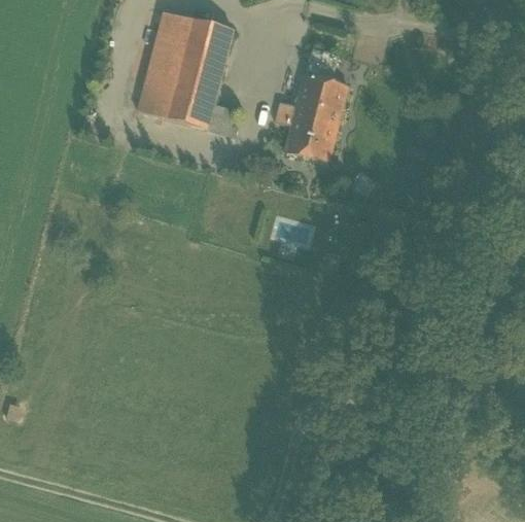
[(233,30),(164,11),(136,110),(205,130),(205,129),(211,106),(233,30)]
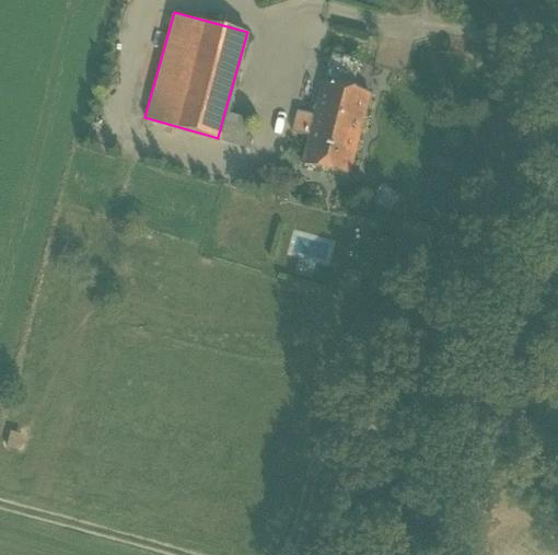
[(325,80),(349,87),(356,60),(332,54),(325,80)]
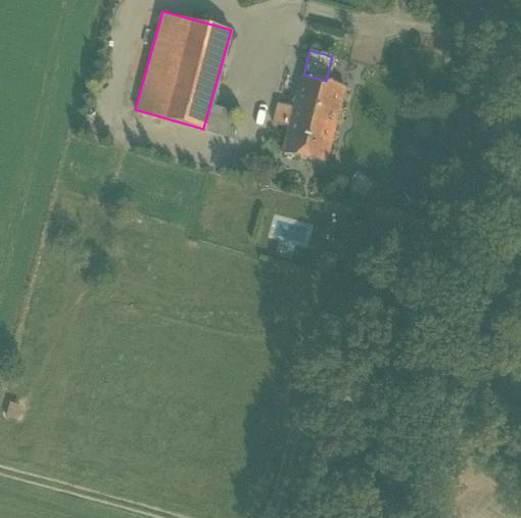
[(326,81),(303,75),(295,102),(292,114),(332,125),(342,85),(326,81)]
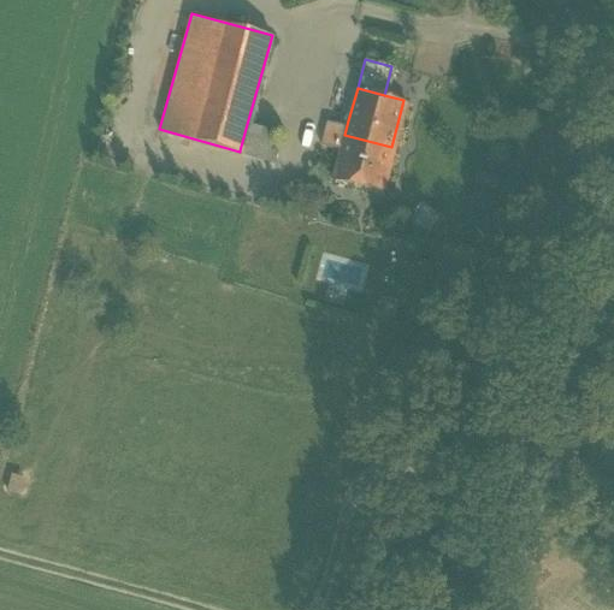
[(343,122),(328,118),(320,141),(341,146),(343,135),(344,136),(344,135),(348,120),(343,119),(343,122)]
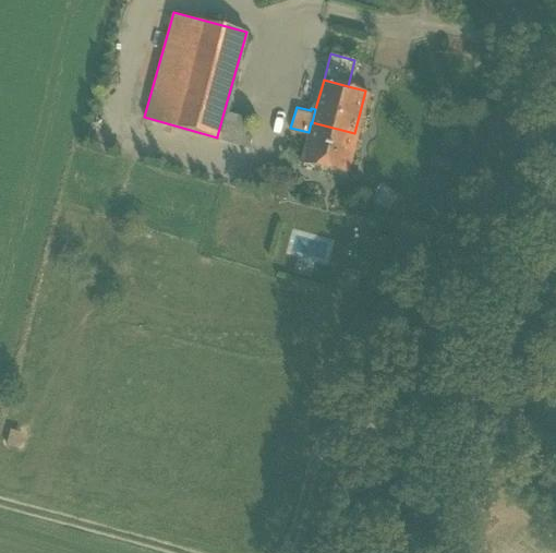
[(245,118),(224,112),(217,136),(239,143),(245,118)]
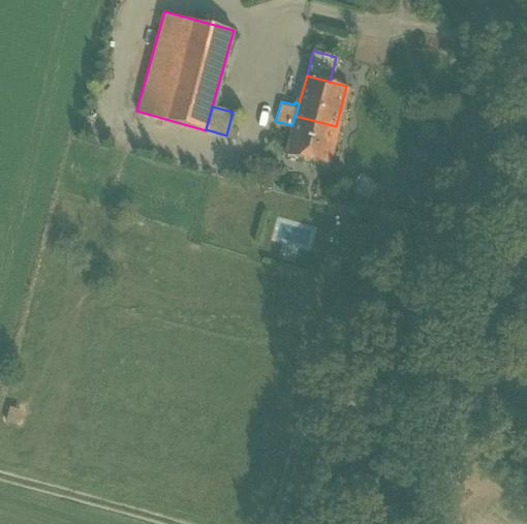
[(336,126),(296,116),(296,117),(286,150),(327,161),(336,126)]
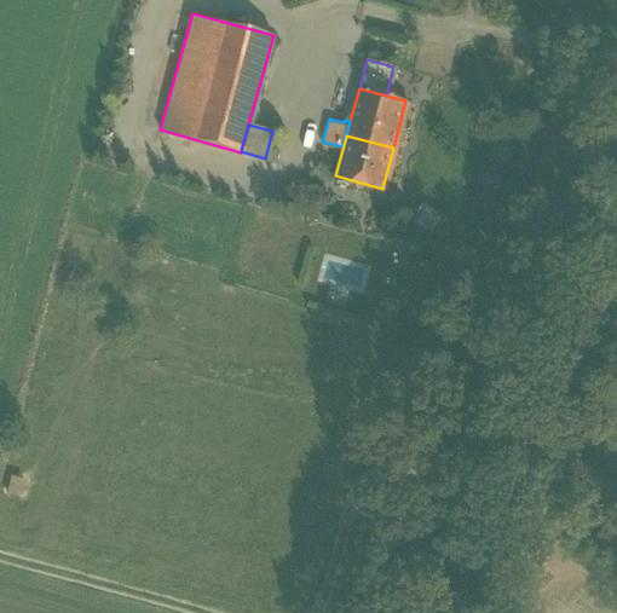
[(439,214),(420,201),(408,218),(427,231),(439,214)]
